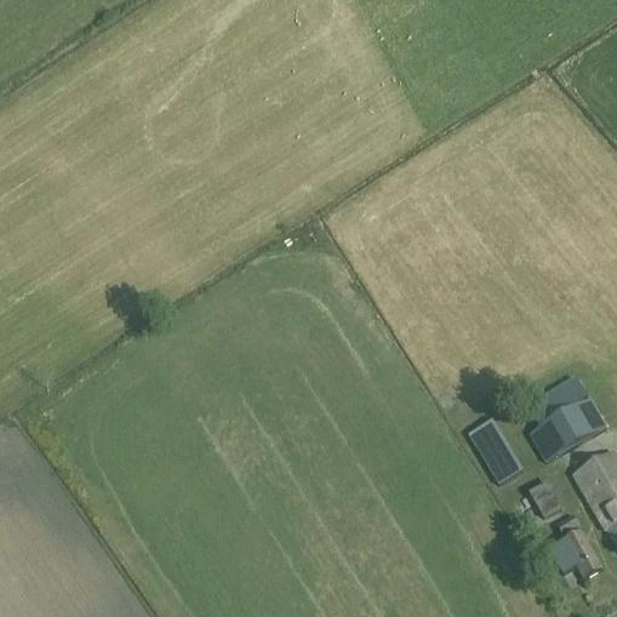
[(542,461),(601,427),(582,395),(535,427),(526,432),(542,461)]
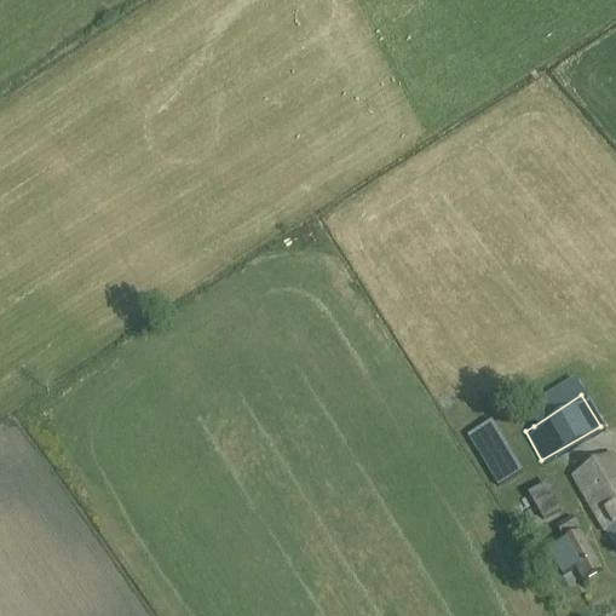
[(496,432),(496,431),(488,418),(465,432),(473,447),(496,432)]
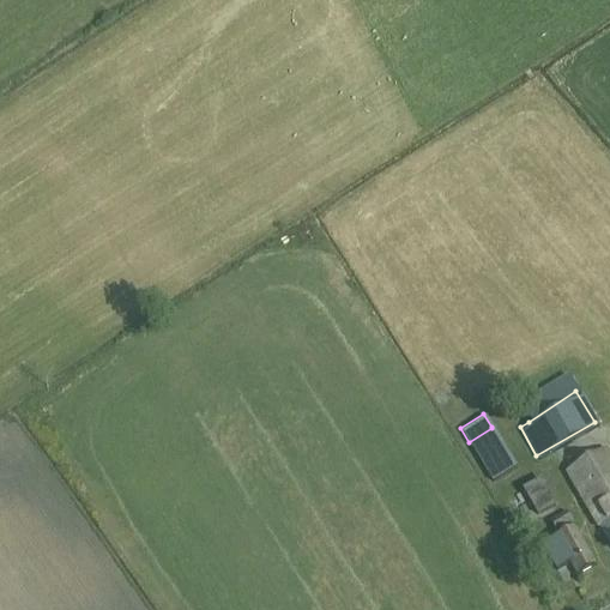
[(609,459),(603,447),(565,469),(597,524),(599,523),(609,542),(609,541),(609,459)]
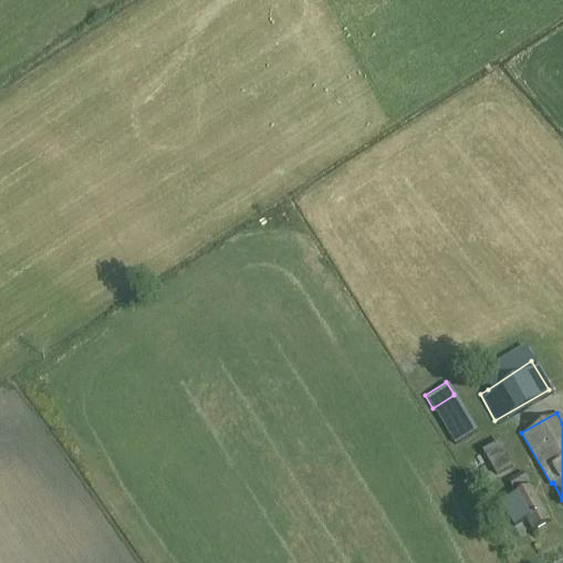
[(501,476),(518,466),(502,440),(486,450),(501,476)]
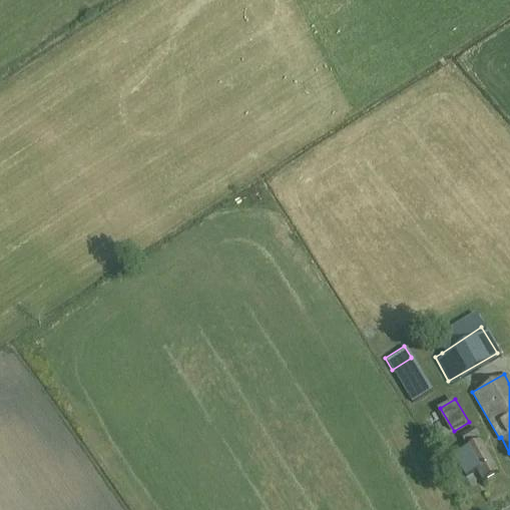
[(458,434),(464,444),(477,437),(470,426),(458,434)]
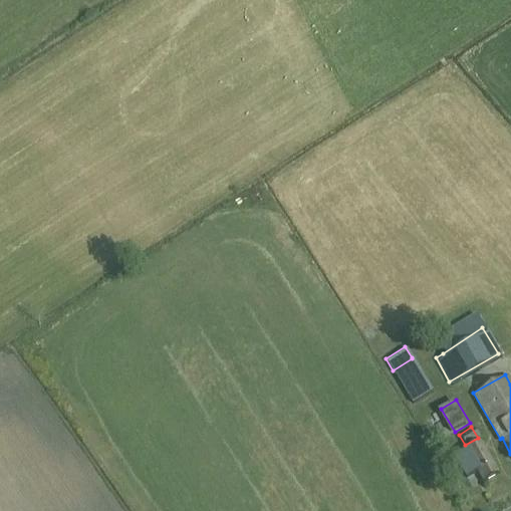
[(495,470),(478,438),(465,445),(452,452),(464,473),(474,469),(480,479),(495,470)]
